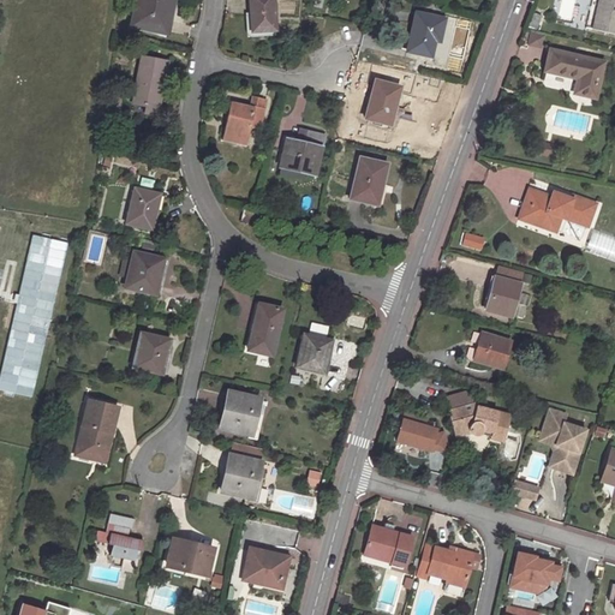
[(173,0),(136,0),(131,27),(165,34),(173,0)]
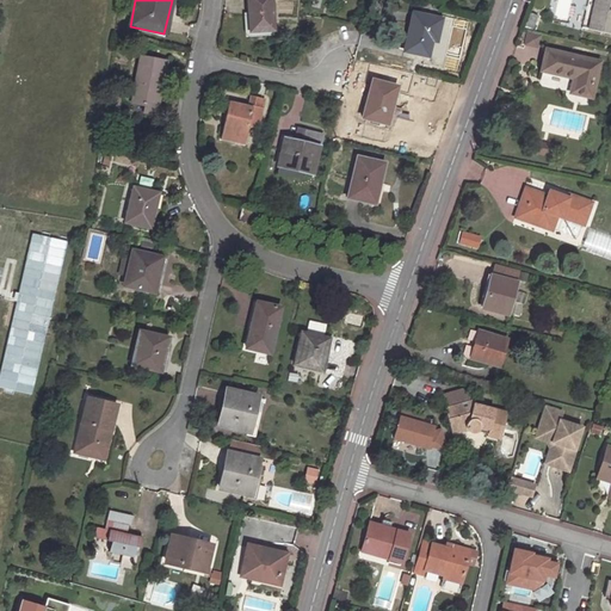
[(271,0),(246,0),(248,32),(273,30),(271,0)]
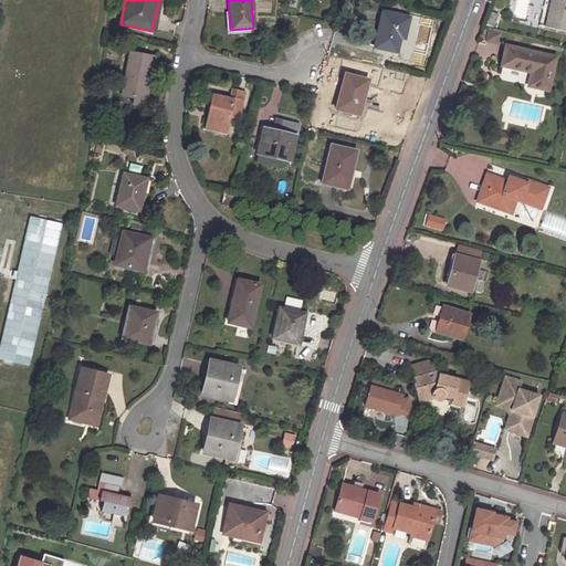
[(562,0),(552,0),(546,27),(565,31),(565,0),(563,0),(562,0)]
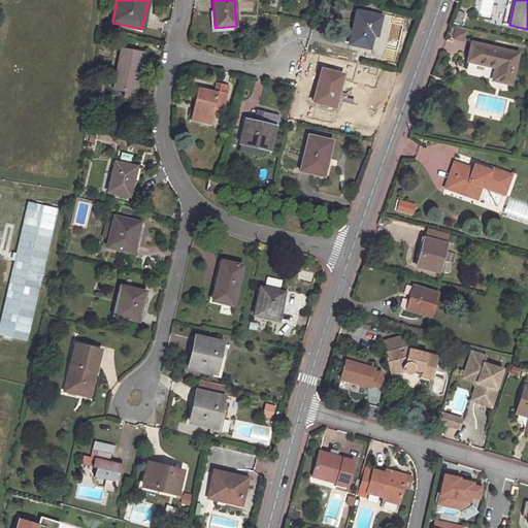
[(376,36),(382,15),(356,10),(349,43),(369,48),(372,35),(376,36)]
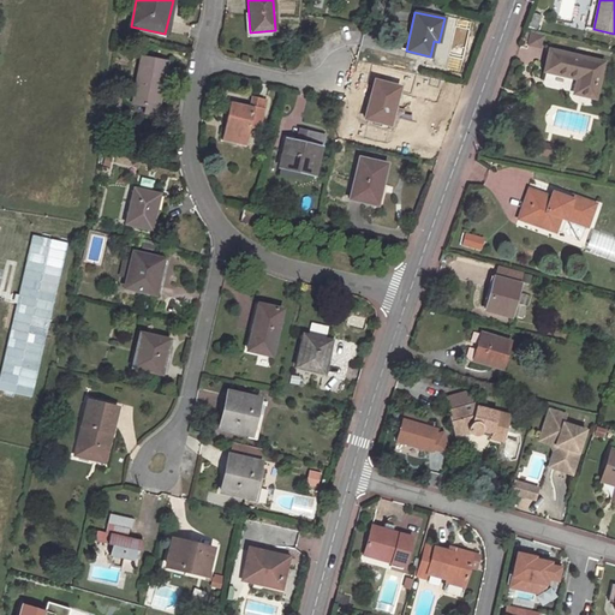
[(539,17),(533,15),(529,28),(535,30),(539,17)]
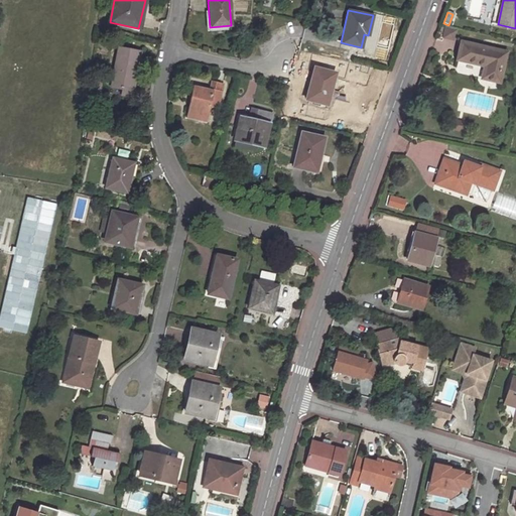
[(445,26),(443,37),(456,39),(457,28),(445,26)]
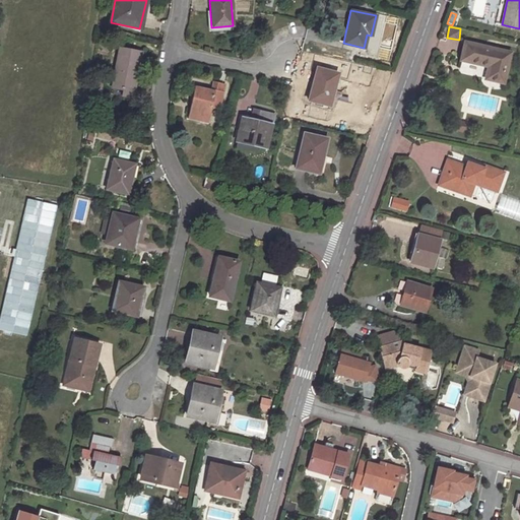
[(510,53),(464,43),(460,60),(488,67),(484,79),(503,83),(510,53)]
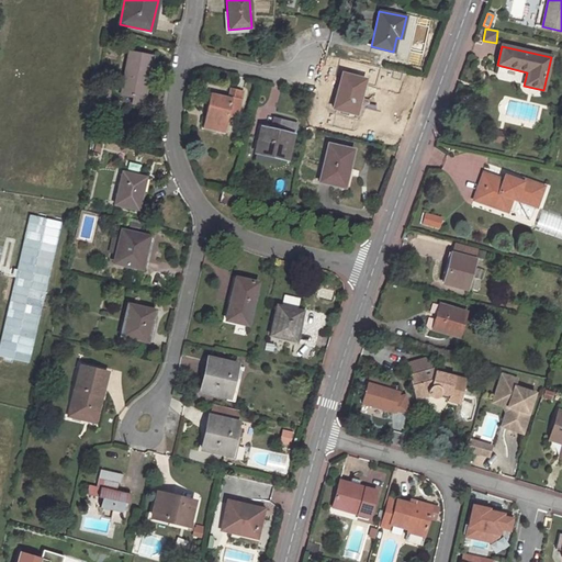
[(153,56),(128,52),(121,94),(132,97),(131,103),(143,105),(153,56)]
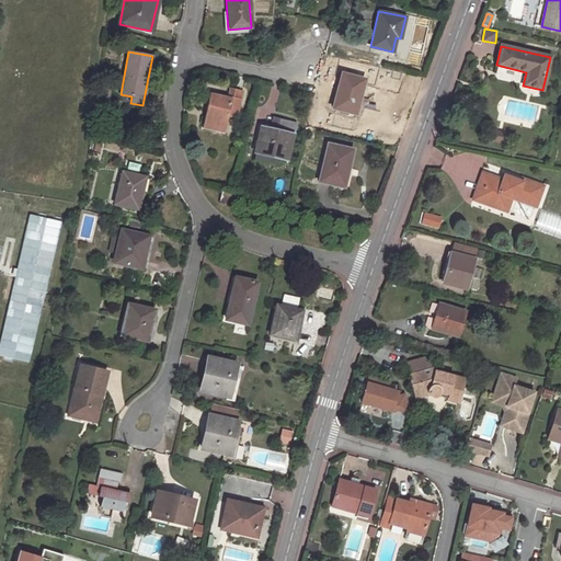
[(355,114),(365,80),(342,73),(333,107),(355,114)]
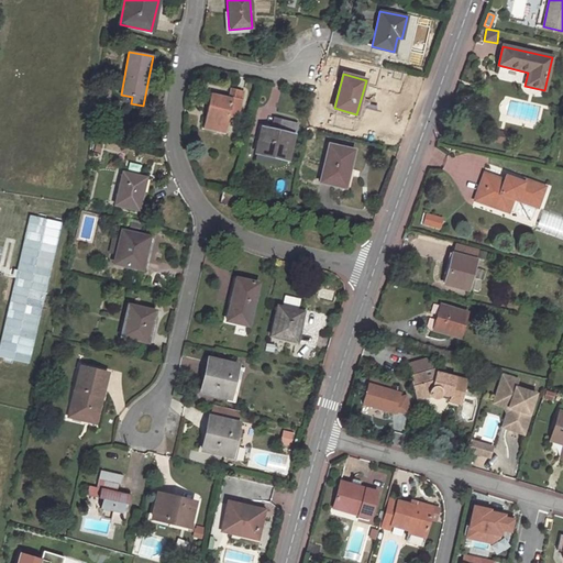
[(228,97),(213,94),(211,108),(207,107),(202,129),(224,133),(229,116),(235,118),(242,91),(230,88),(228,97)]
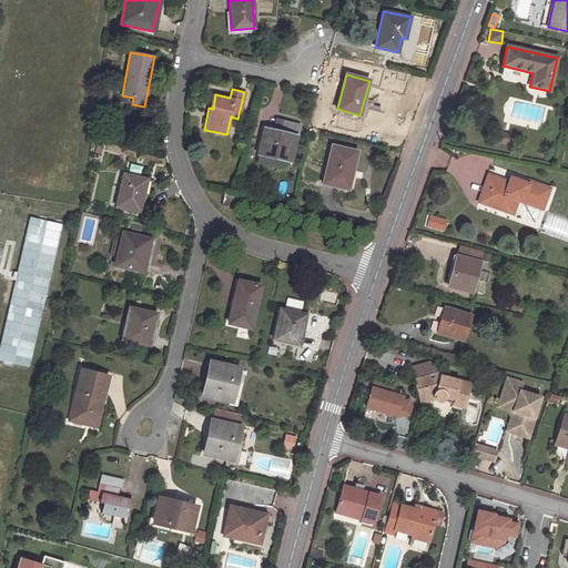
[(323,115),(316,114),(314,122),(321,124),(323,115)]
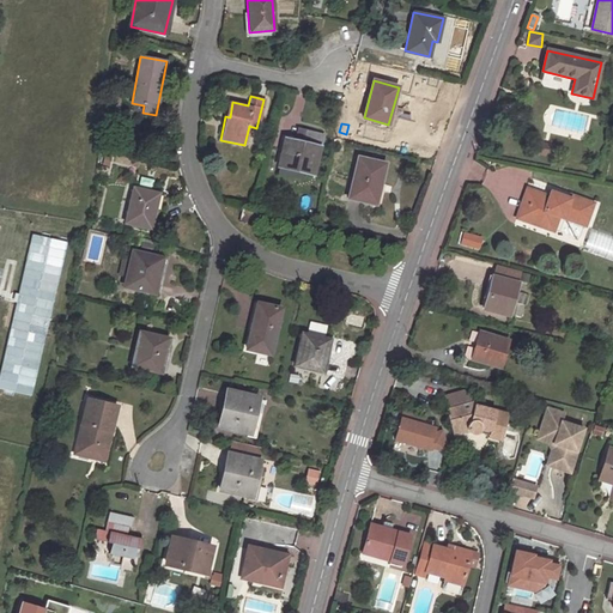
[(305,170),(314,173),(322,135),(298,131),(296,141),(285,139),(279,165),(305,170)]
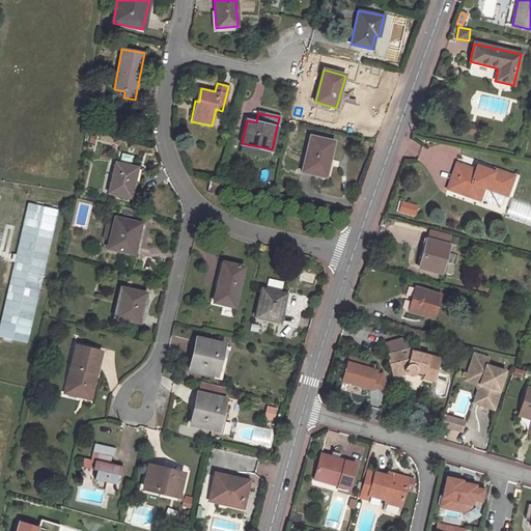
[(481,130),(466,126),(465,134),(479,137),(481,130)]
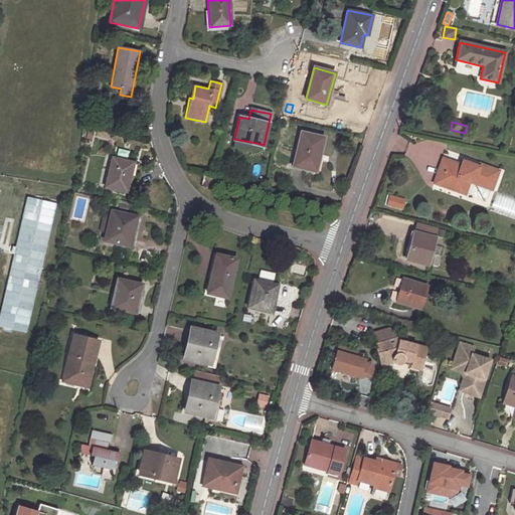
[(323,137),(301,132),(293,166),(314,171),(317,159),(314,159),(315,154),(319,155),(323,137)]
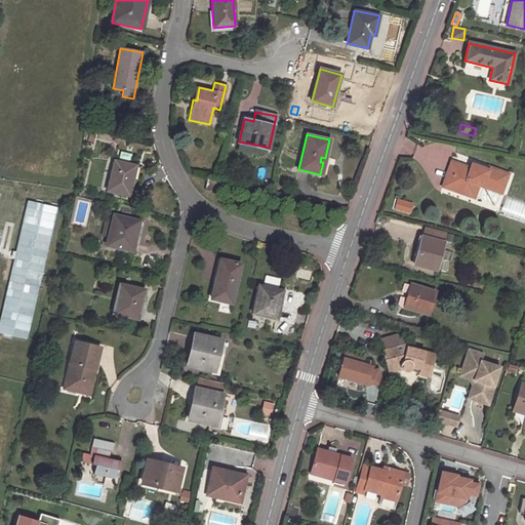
[(261,146),(239,142),(237,152),(258,157),(261,146)]
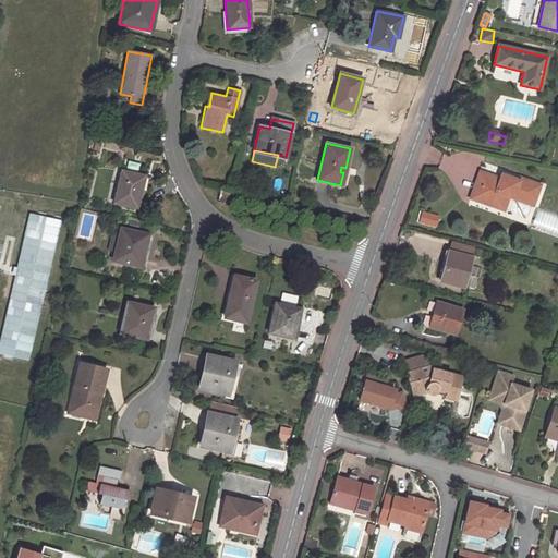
[(136,208),(144,177),(121,171),(114,203),(136,208)]
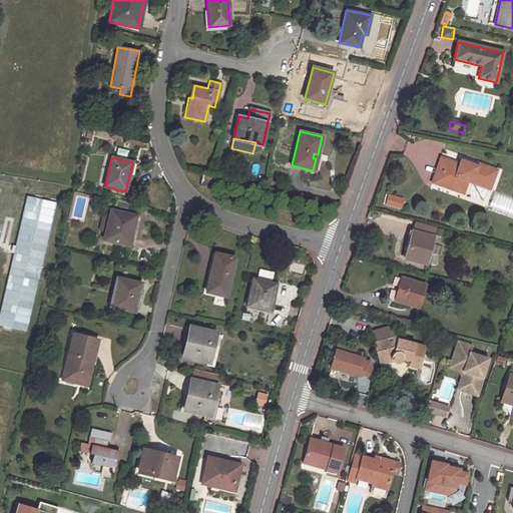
[(458,167),(459,164),(441,157),(440,161),(458,167)]
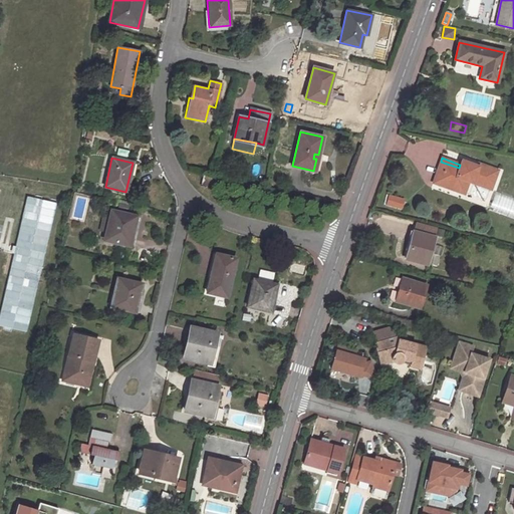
[(461,161),(460,165),(459,168),(441,162),(433,183),(464,194),(468,182),(490,189),(497,171),(480,165),(478,167),(461,161)]
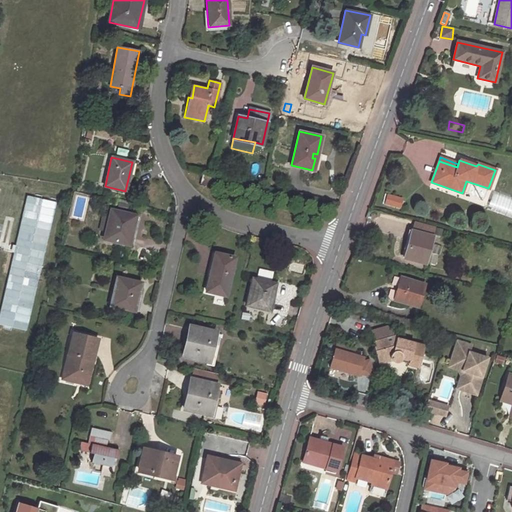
[(211,178),(203,176),(201,185),(209,187),(211,178)]
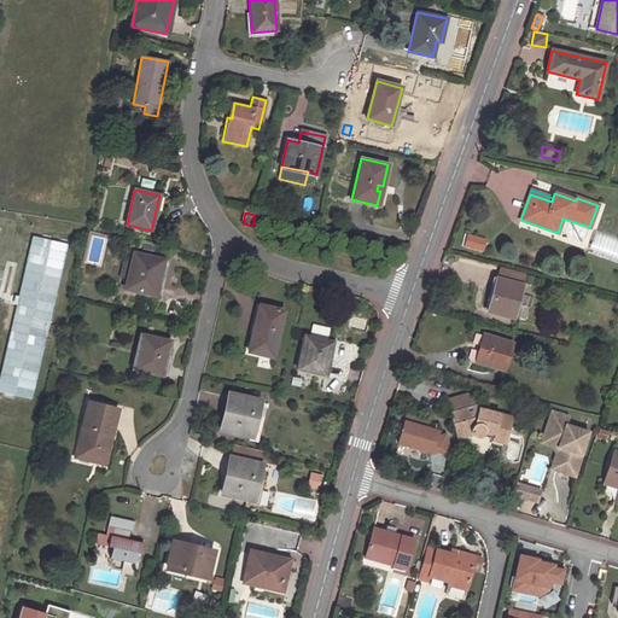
[(485,239),(468,234),(466,244),(483,249),(485,239)]
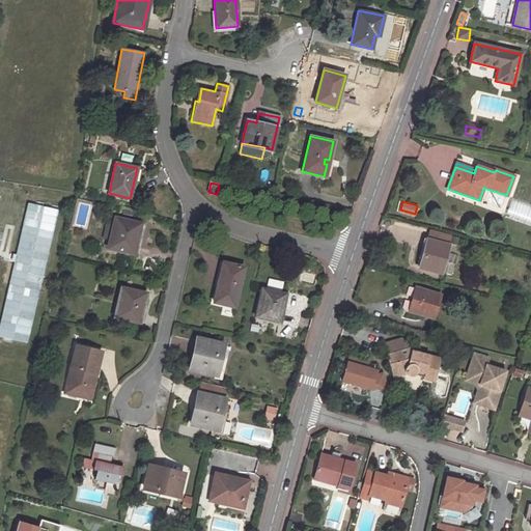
[(56,211),(28,204),(17,256),(9,254),(3,282),(10,284),(0,328),(0,336),(26,342),(56,211)]
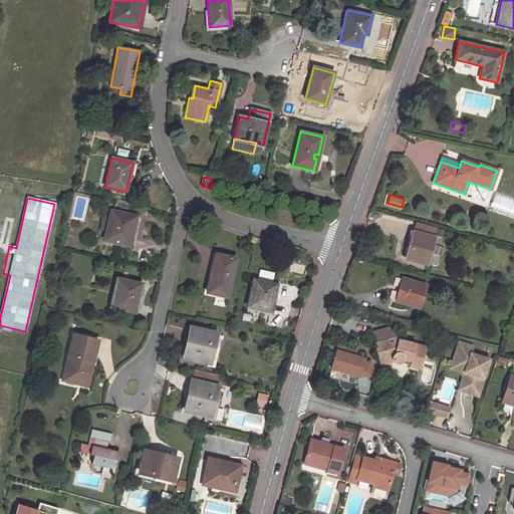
[(130,246),(137,217),(111,210),(109,220),(106,231),(104,241),(130,246)]
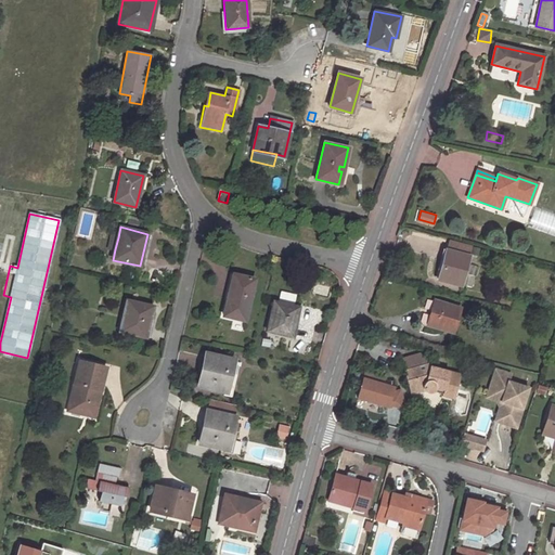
[(107,248),(115,249),(118,237),(111,235),(107,248)]
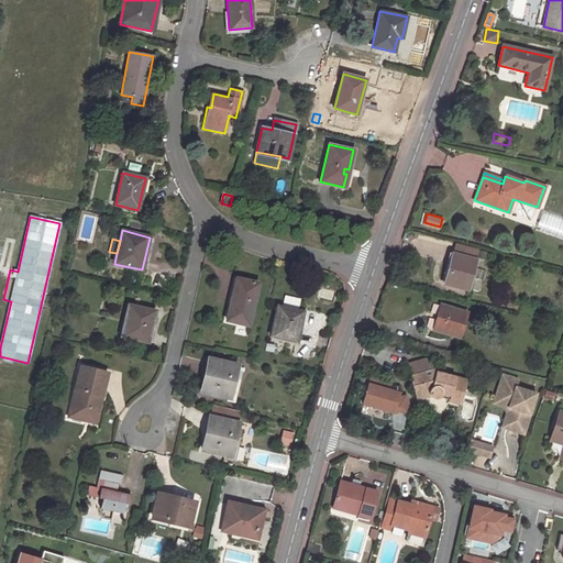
[(454,243),(452,254),(475,261),(478,250),(454,243)]
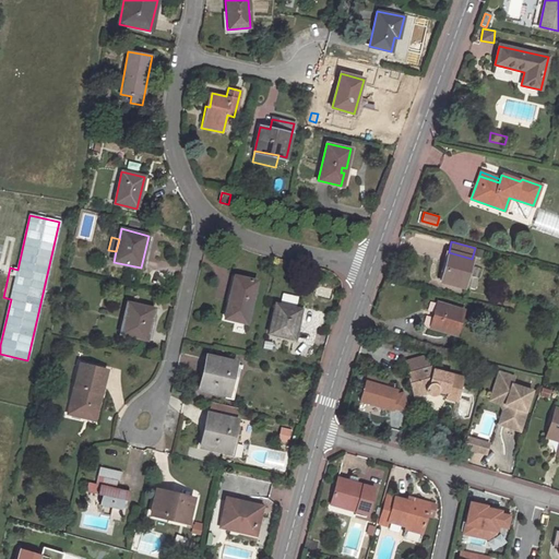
[(472,259),(449,252),(440,282),(464,288),(472,259)]
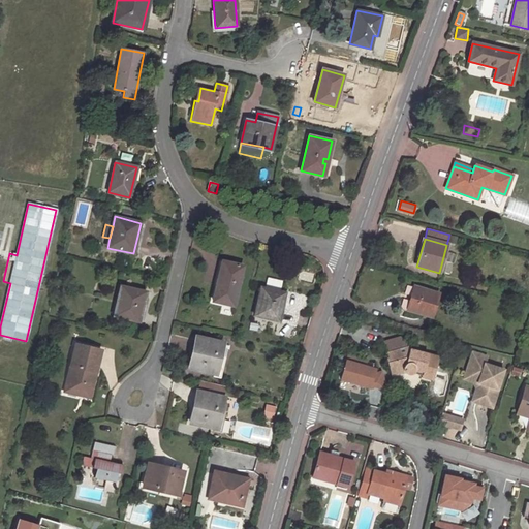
[(243,267),(226,262),(222,279),(218,278),(213,301),(234,306),(243,267)]
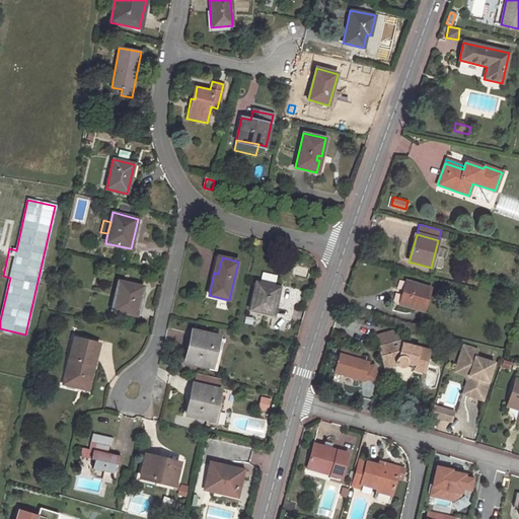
[(144,287),(119,281),(112,310),(131,314),(133,304),(139,305),(144,287)]
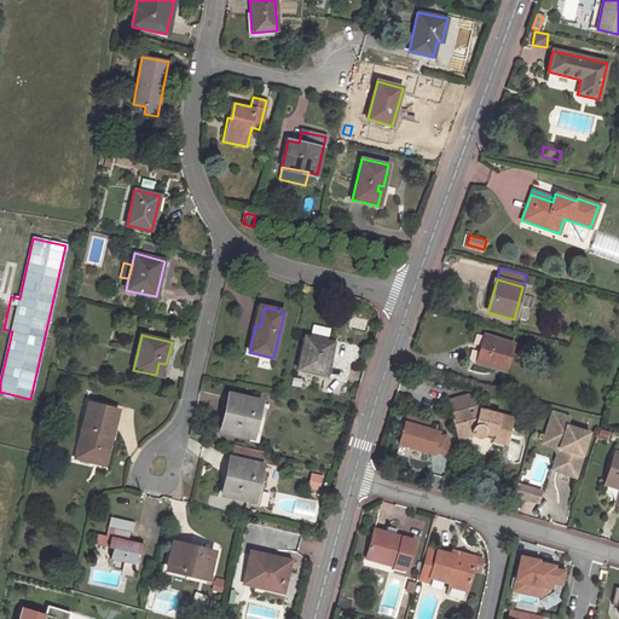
[(513,343),(484,335),(476,362),(505,371),(513,343)]
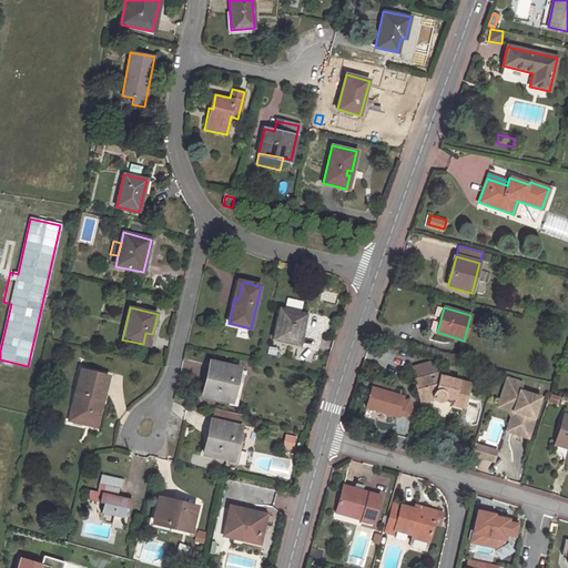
[(302,331),(306,315),(281,310),(274,338),(295,344),(298,330),(302,331)]
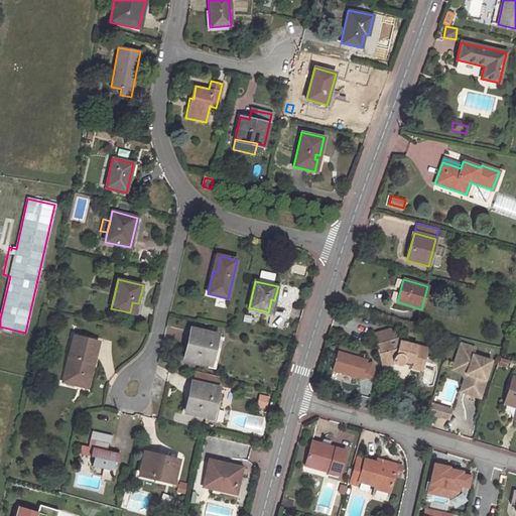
[(278,301),(274,300),(271,299),(268,312),(275,313),(278,301)]
